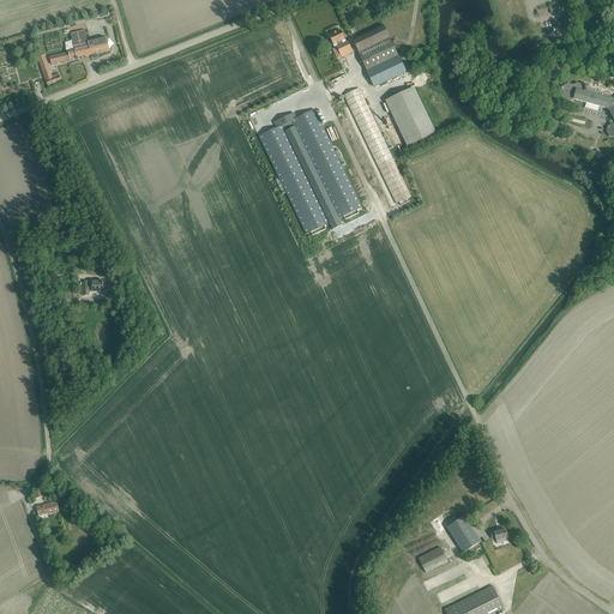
[(351,40),(367,72),(374,88),(405,72),(383,25),(351,40)]
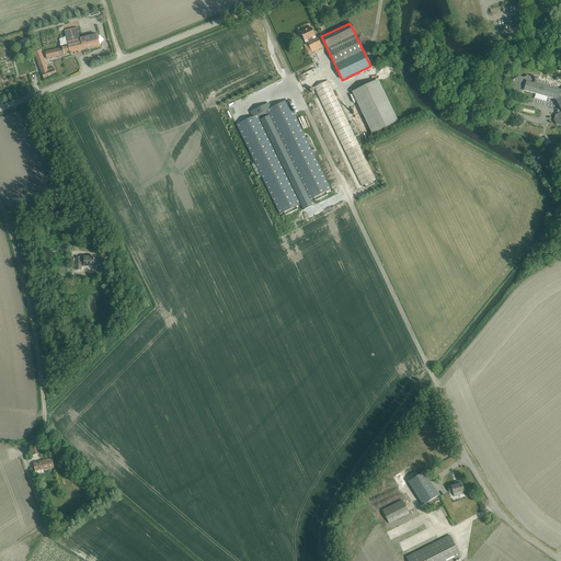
[(68,45),(61,46),(63,47),(64,55),(69,53),(100,46),(96,35),(80,38),(77,27),(65,31),(68,45)]
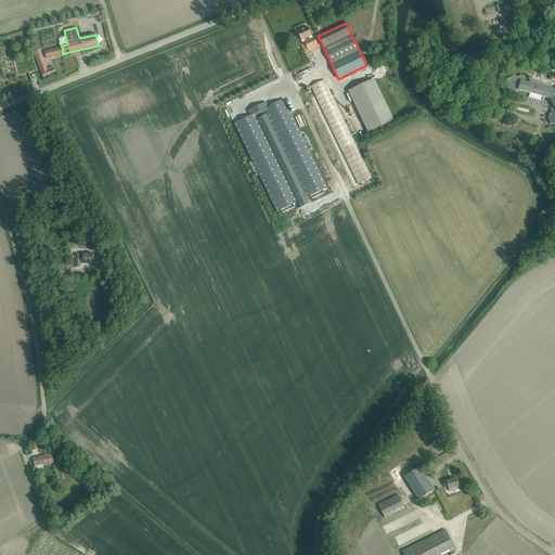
[(319,48),(314,38),(313,39),(311,36),(308,27),(297,33),(301,41),(302,43),(304,43),(308,52),(319,48)]
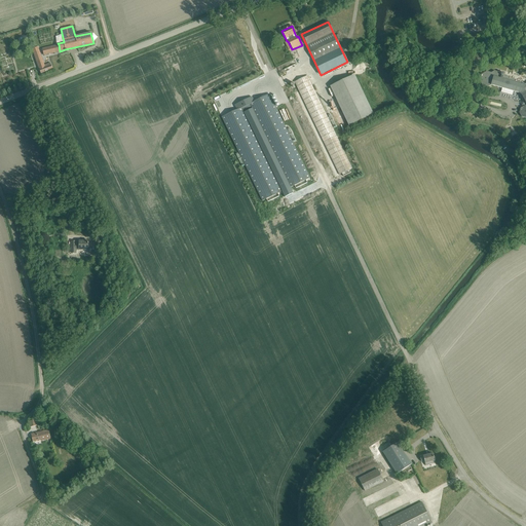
[(59,44),(42,48),(44,55),(60,51),(59,44)]
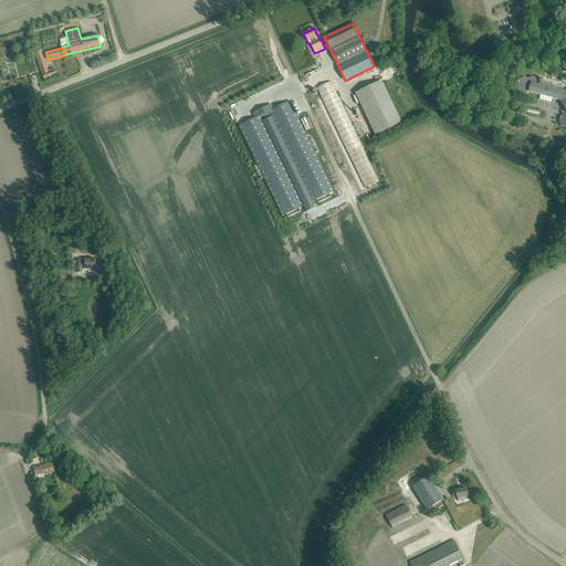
[(41,51),(34,53),(44,80),(56,75),(54,67),(48,70),(41,51)]
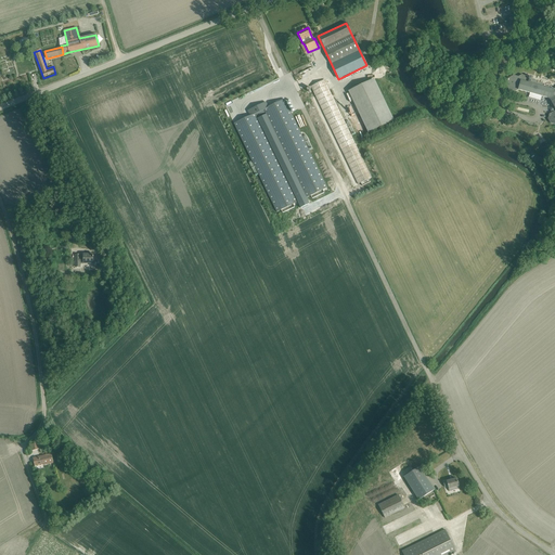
[(554,88),(554,89),(532,79),(532,78),(531,77),(530,77),(529,77),(528,78),(521,75),(518,77),(513,76),(510,78),(506,79),(505,84),(506,87),(510,91),(514,92),(518,90),(550,99),(554,107),(554,108),(553,112),(549,114),(547,117),(549,117),(547,119),(550,124),(554,125),(554,124),(554,88)]
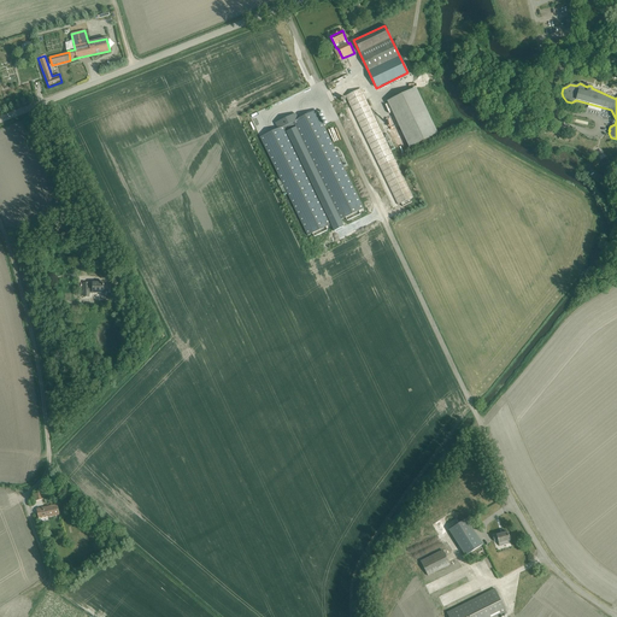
[(410,199),(413,198),(360,89),(345,97),(398,205),(401,204),(403,207),(411,203),(410,199)]
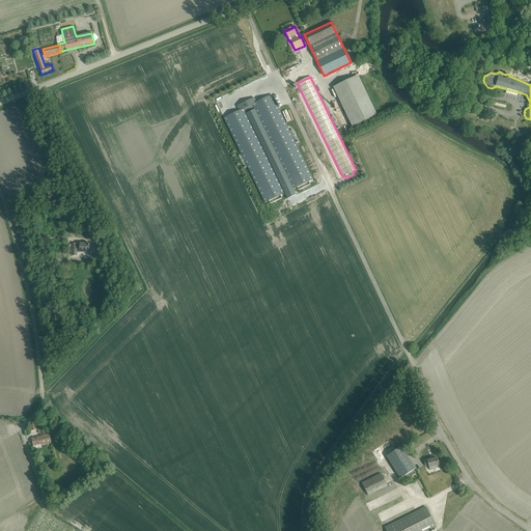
[(358,77),(334,88),(352,127),(375,115),(358,77)]
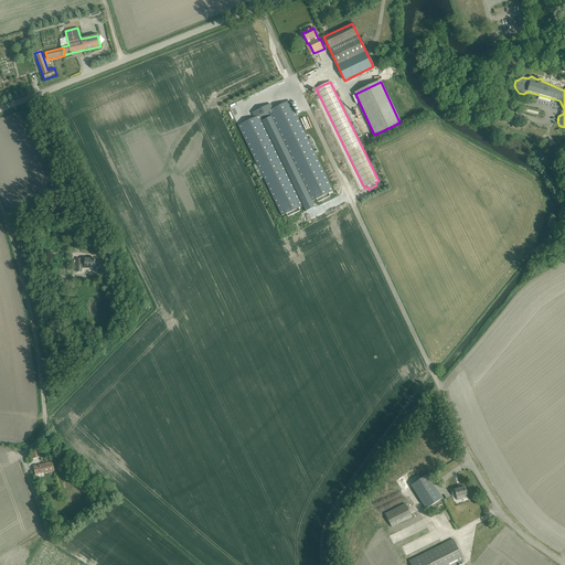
[(273,109),(268,112),(268,113),(311,201),(332,191),(289,102),(273,109)]
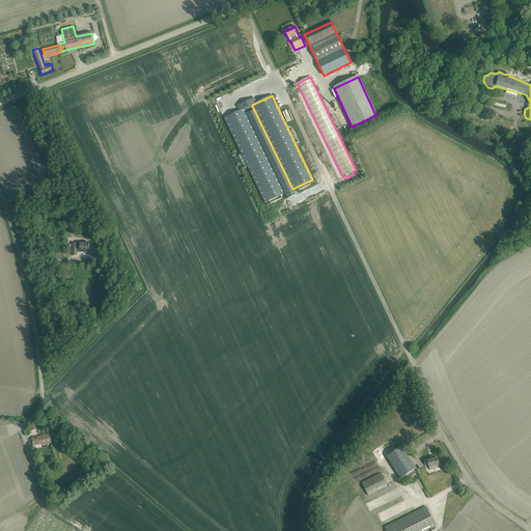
[(254,99),(236,107),(239,111),(244,109),(244,110),(245,110),(246,112),(253,108),(252,106),(252,105),(256,103),(254,99)]
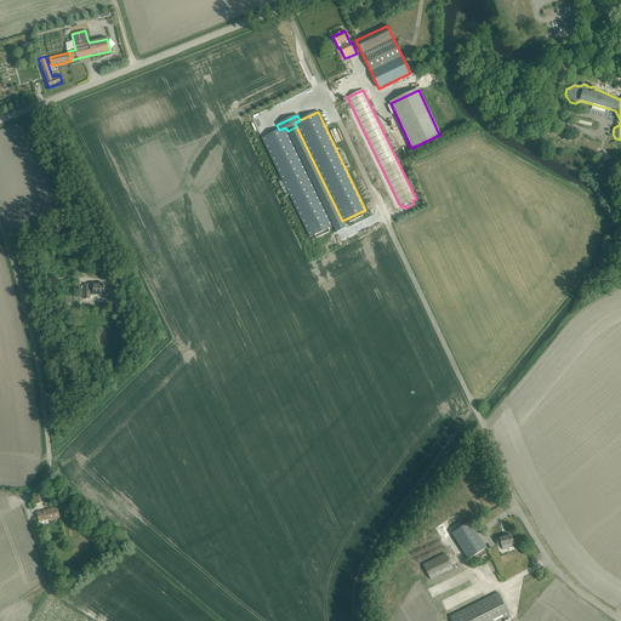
[(279,130),(262,138),(308,237),(331,226),(285,129),(285,127),(279,130)]
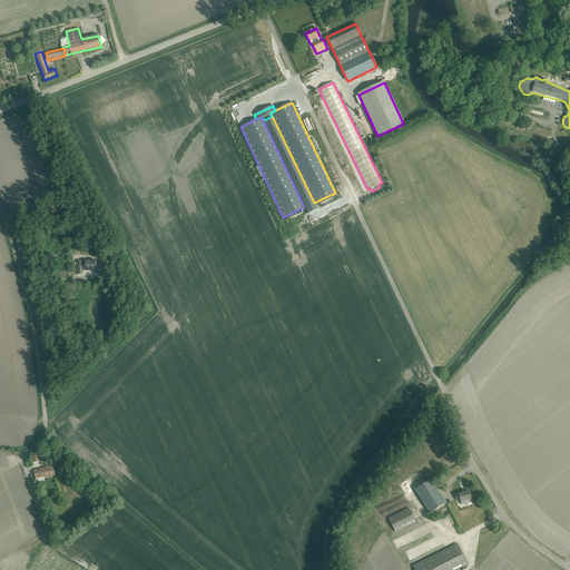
[(264,121),(308,214),(317,209),(314,203),(273,117),(264,121)]
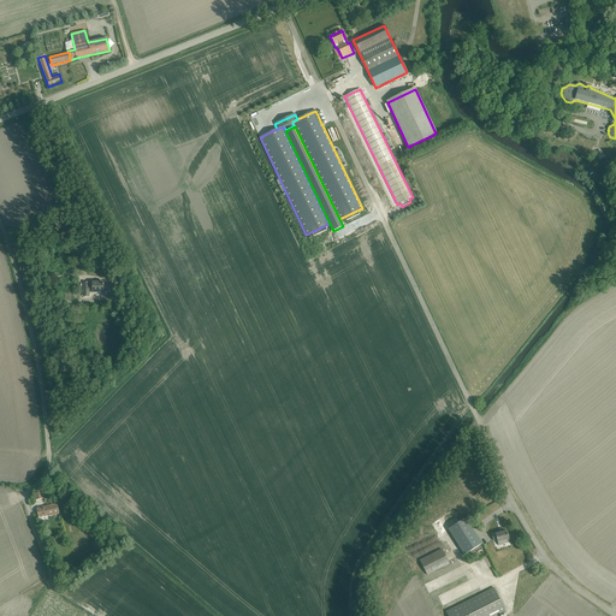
[(89,292),(96,292),(102,292),(102,282),(93,282),(93,285),(89,285),(89,283),(83,283),(83,296),(89,296),(89,292)]
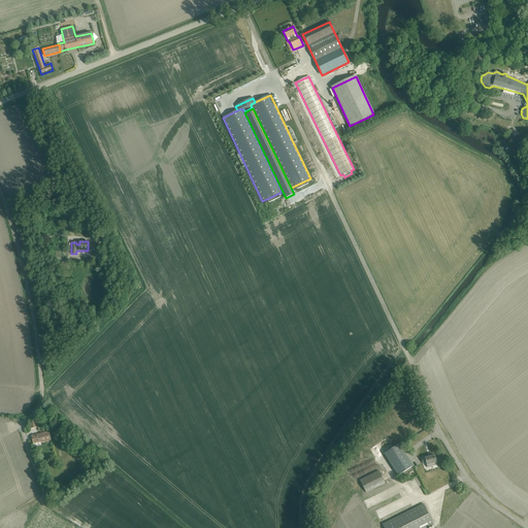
[(41,442),(51,440),(48,432),(31,436),(33,443),(41,441),(41,442)]
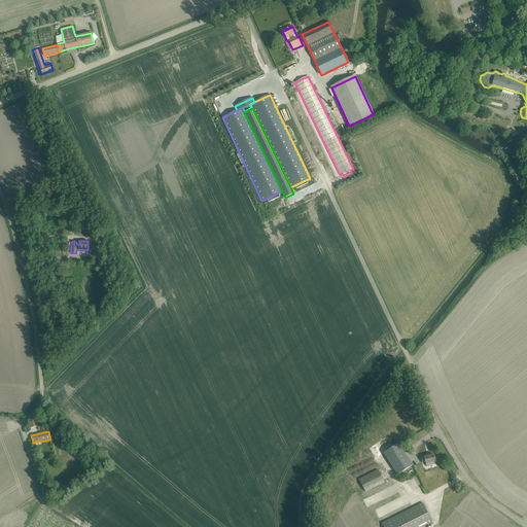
[(397,475),(413,465),(398,444),(383,453),(397,475)]
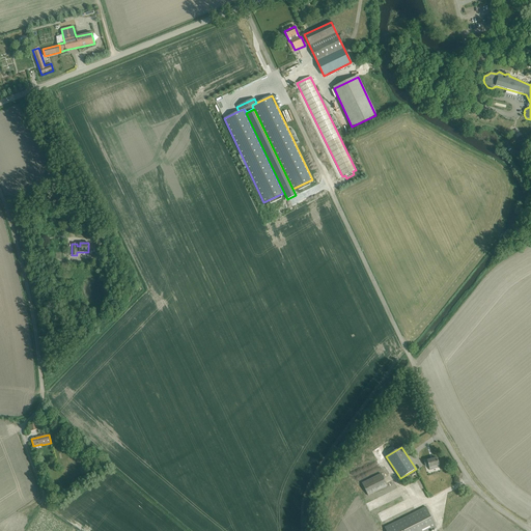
[(425,466),(428,466),(429,468),(429,470),(439,467),(439,465),(437,458),(427,460),(427,459),(423,460),(425,466)]
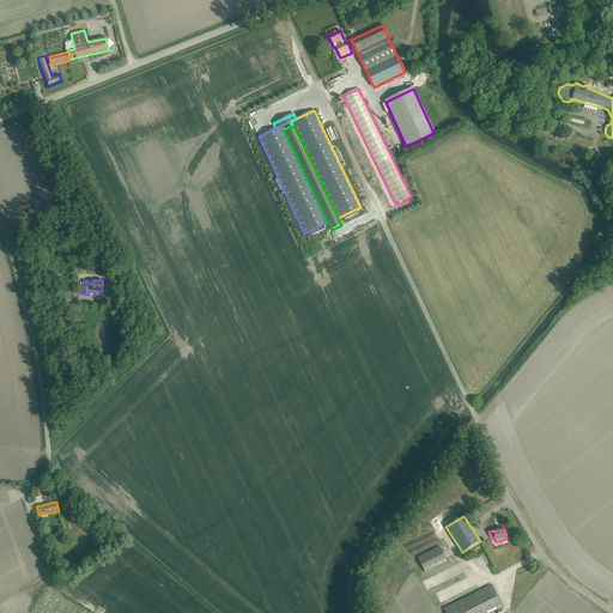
[(425,572),(447,562),(439,547),(418,558),(425,572)]
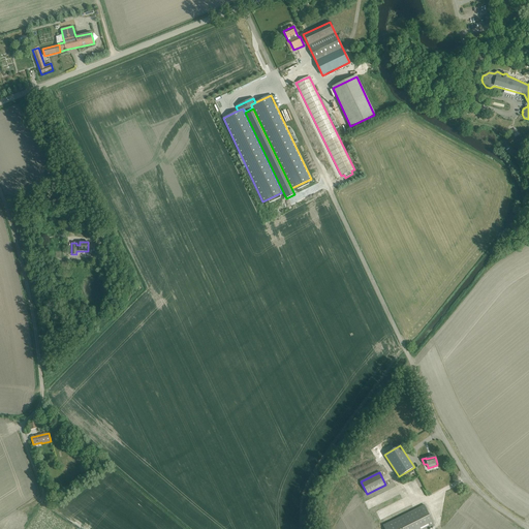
[(384,528),(427,528),(434,526),(424,505),(382,526),(384,528)]
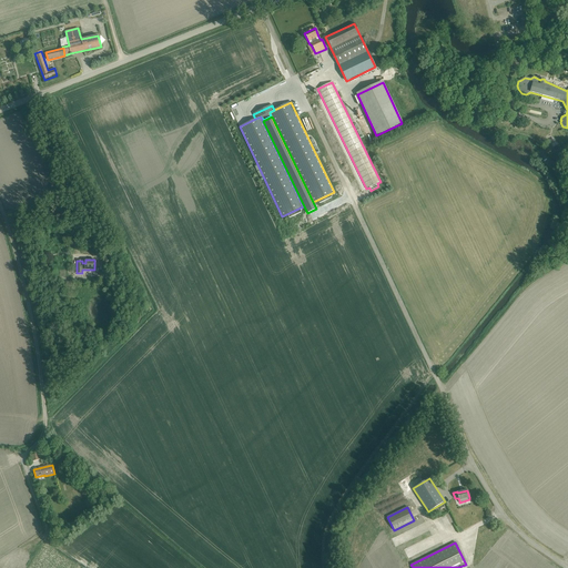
All buildings are outlined.
